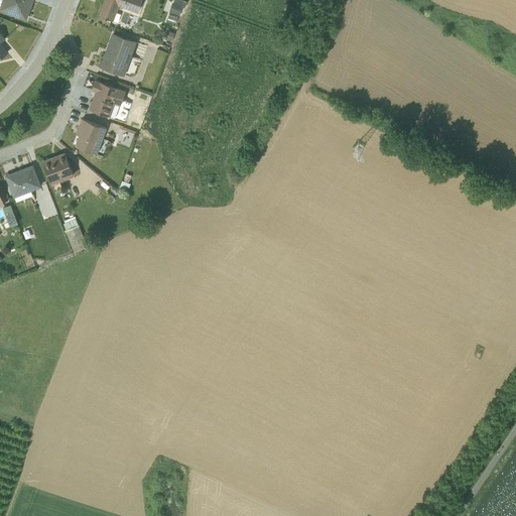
[(0,0),(0,11),(16,17),(26,20),(28,12),(32,0),(0,0)]
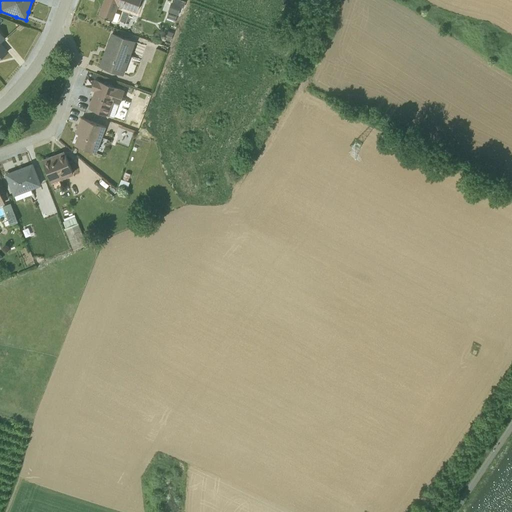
[(103,0),(98,15),(117,22),(120,13),(115,12),(117,6),(117,5),(136,12),(140,0),(103,0)]
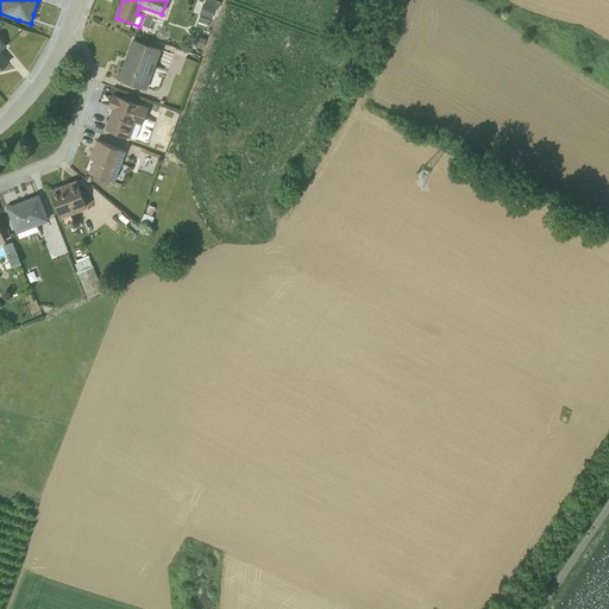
[(213,17),(218,0),(205,0),(201,14),(213,17)]
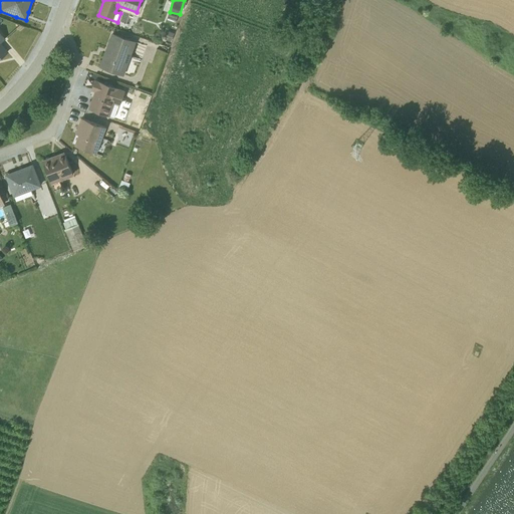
[(0,58),(8,51),(1,42),(5,38),(0,32),(0,58)]
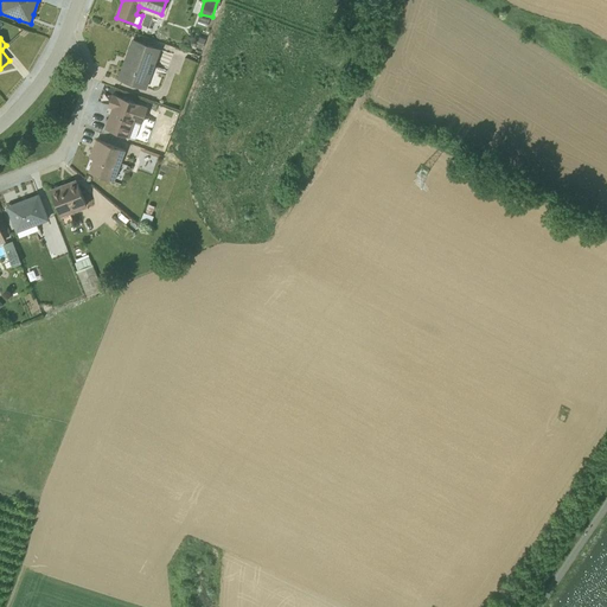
[(160,50),(133,39),(126,58),(119,78),(146,88),(160,50)]
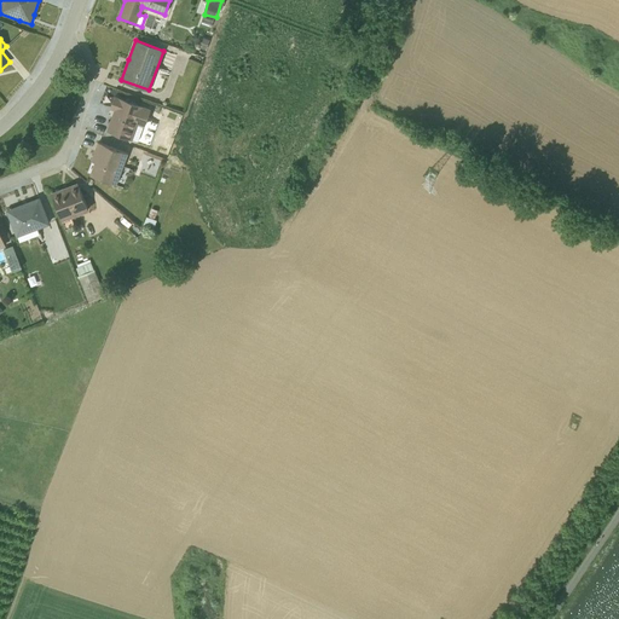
[(113,109),(106,129),(108,131),(132,139),(137,123),(144,126),(150,108),(114,96),(109,108),(113,109)]
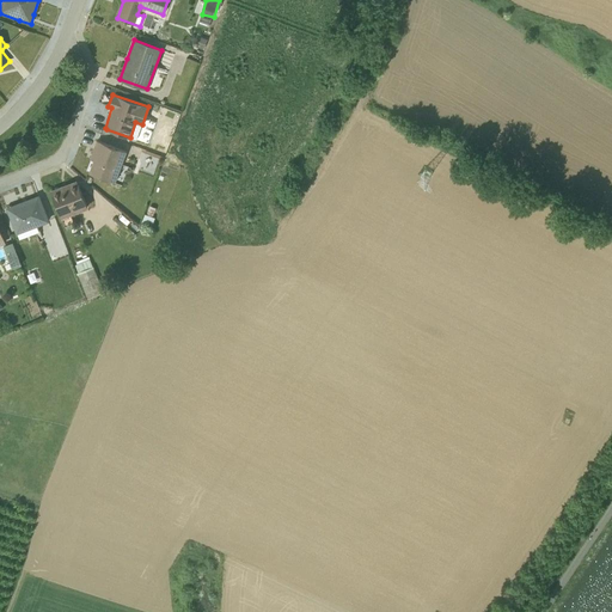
[(89,158),(92,160),(89,172),(115,182),(127,151),(96,140),(89,158)]
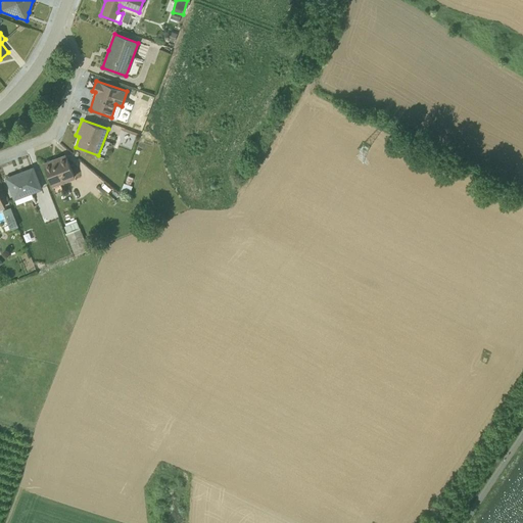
[(64,153),(43,162),(52,186),(55,193),(62,190),(59,184),(75,178),(64,153)]
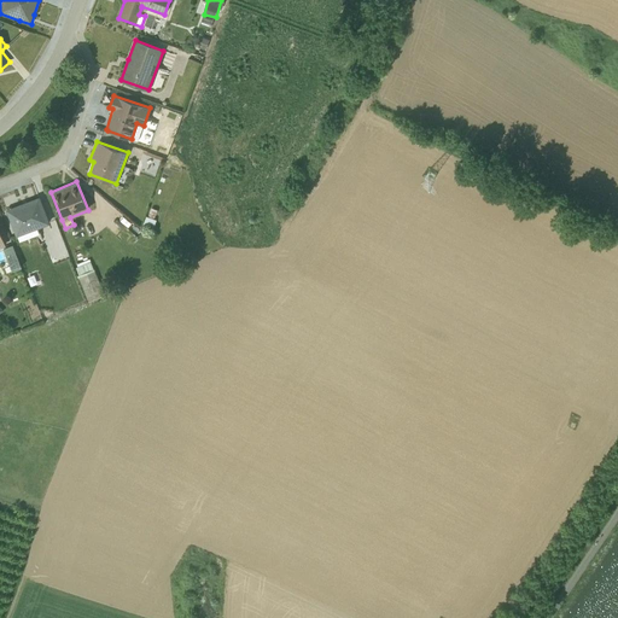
[(39,196),(5,209),(16,237),(50,223),(39,196)]
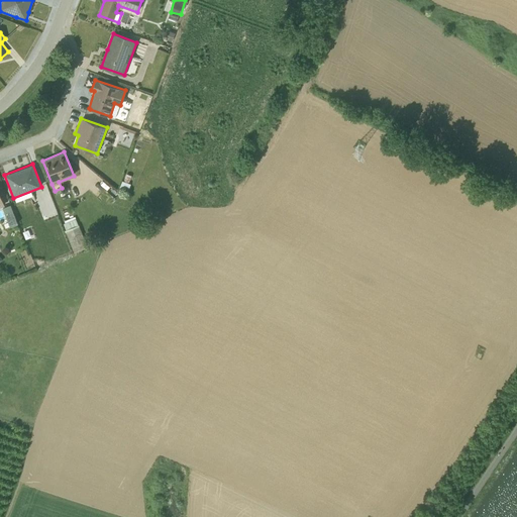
[(1,225),(2,229),(18,223),(10,204),(2,207),(8,222),(1,225)]
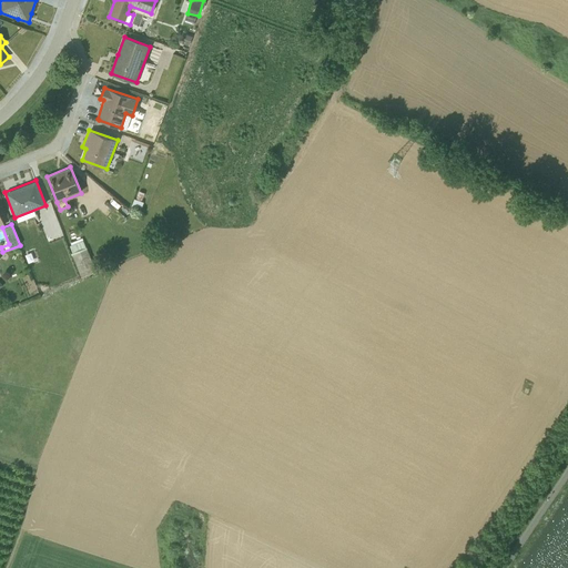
All buildings are outlined.
